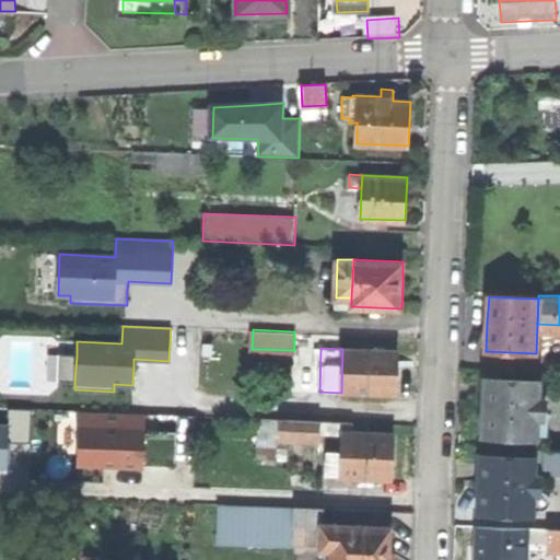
[(341,393),(397,394),(397,373),(398,350),(342,349),(341,393)]
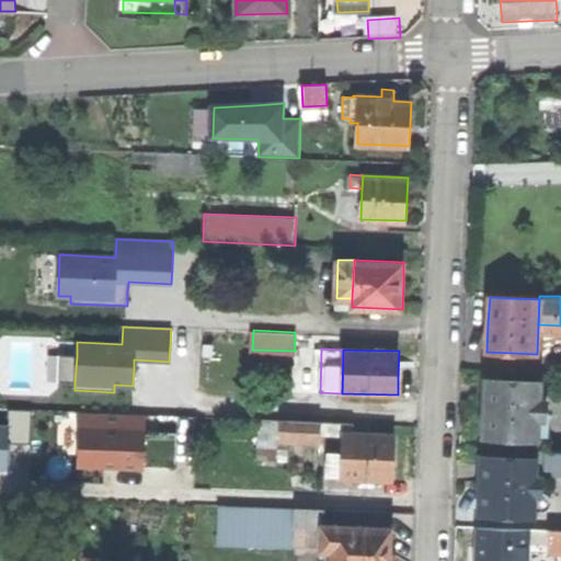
[(58,382),(75,384),(77,356),(60,356),(58,382)]
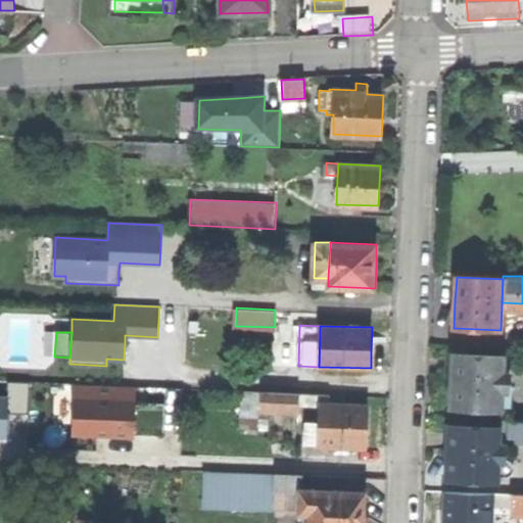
[(450,408),(502,409),(502,390),(510,391),(511,374),(504,374),(504,355),(453,353),(452,379),(450,408)]
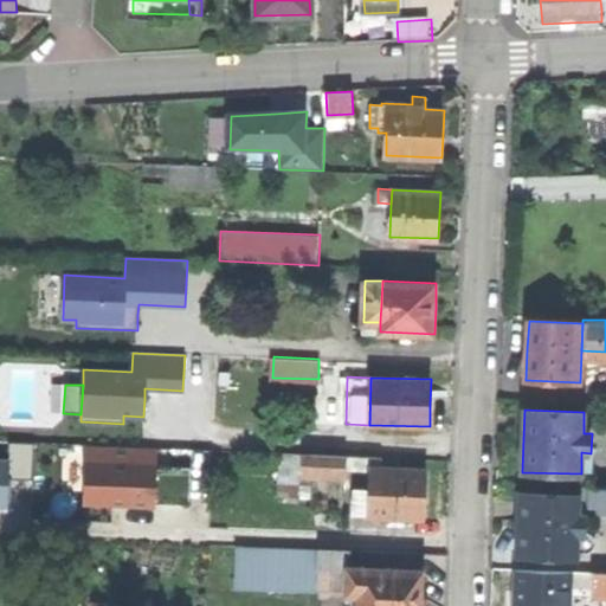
[(8,461),(6,496),(32,497),(34,444),(8,443),(8,461)]
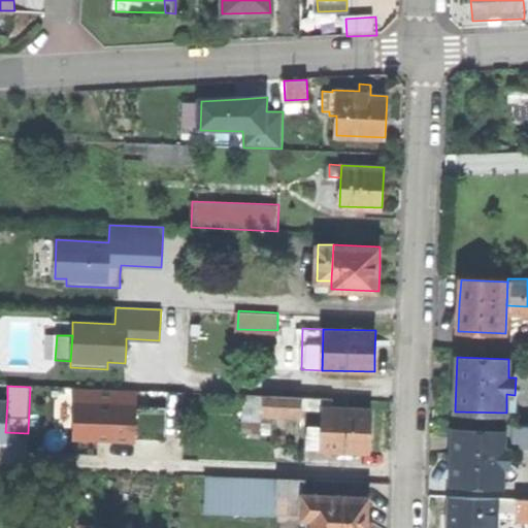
[(134,441),(134,439),(135,406),(136,391),(75,389),(73,438),(105,440),(134,441)]
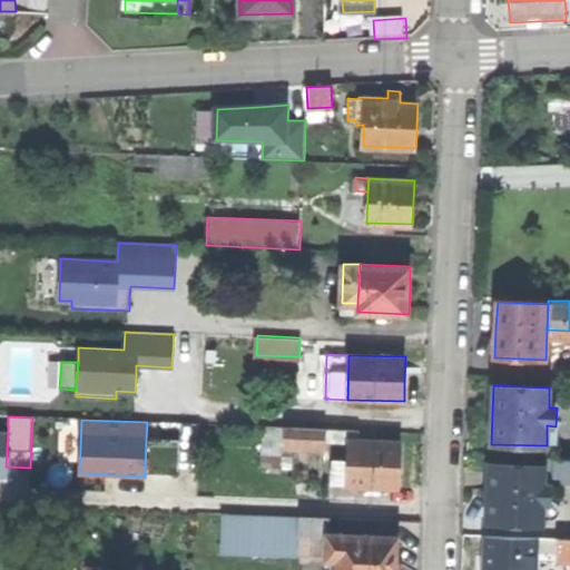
[(285,445),(326,448),(326,428),(286,426),(285,445)]
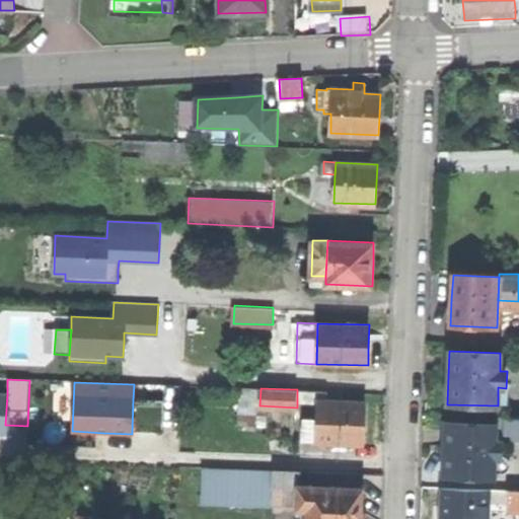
[(317,390),(317,401),(327,401),(327,390),(317,390)]
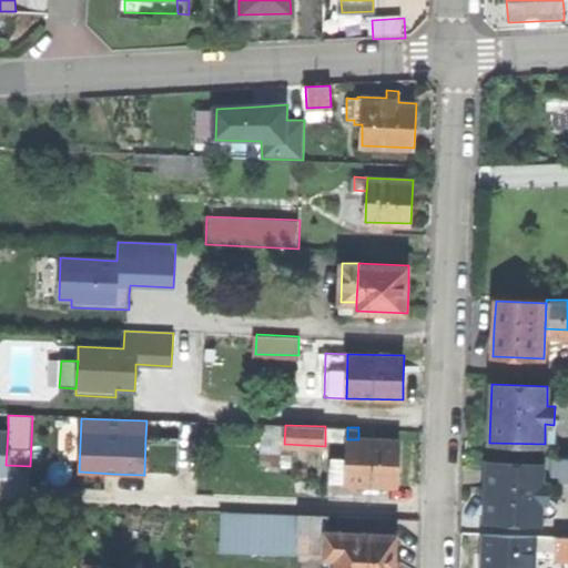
[(145,437),(144,473),(178,474),(179,438),(145,437)]
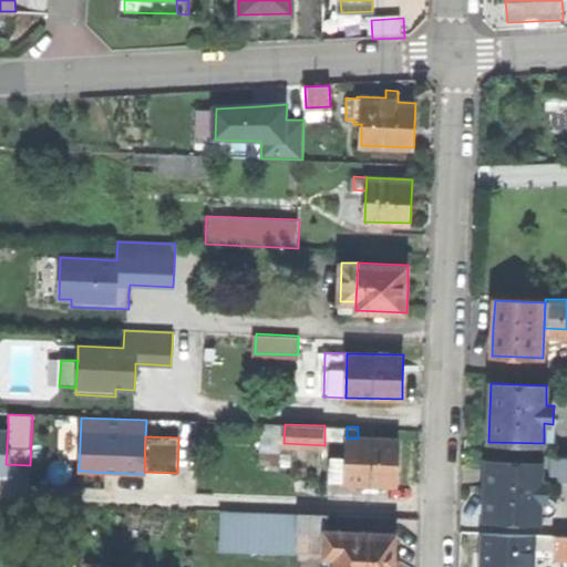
[(346,457),(346,482),(364,483),(379,484),(398,484),(399,462),(400,441),(358,439),(347,439),(347,441),(346,457)]
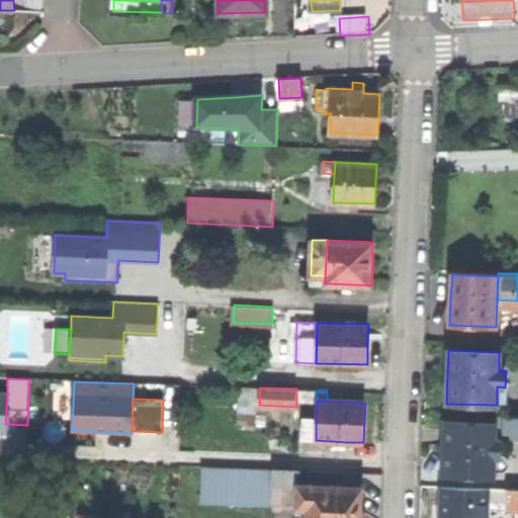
[(301,440),(316,440),(316,418),(303,417),(301,440)]
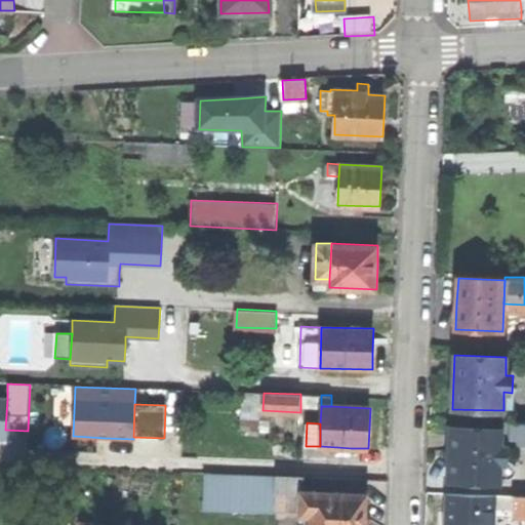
[(524,422),(511,422),(511,434),(524,435),(524,422)]
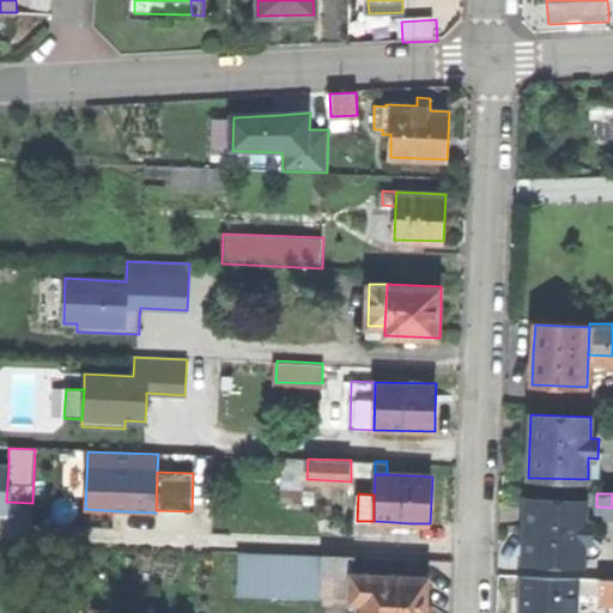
[(523,562),(583,564),(583,558),(592,558),(593,525),(584,523),(586,503),(527,499),(525,532),(523,562)]
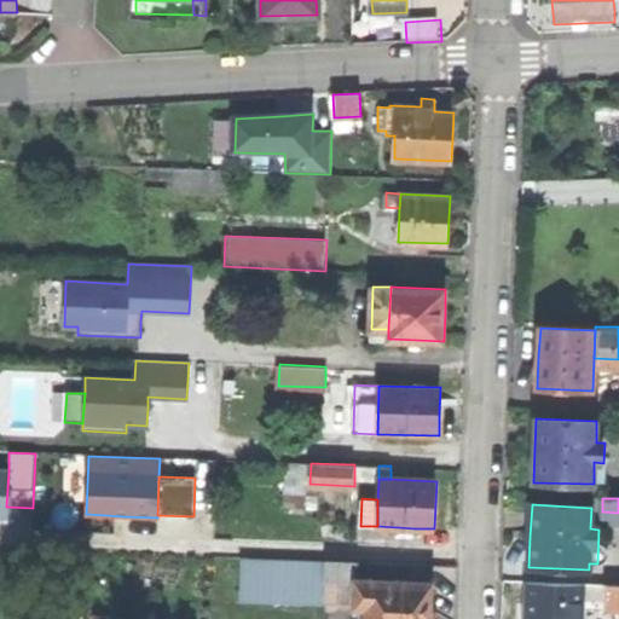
[(239,593),(264,594),(265,559),(241,557),(239,593)]
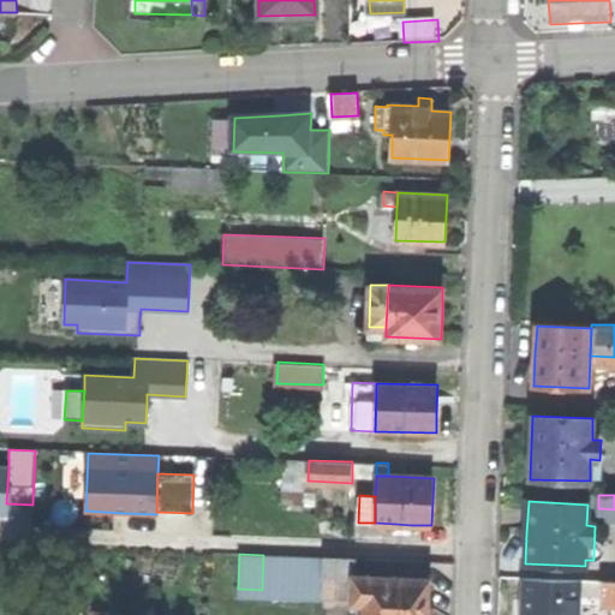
[(322,592),(323,575),(323,556),(263,555),(262,590),(322,592)]
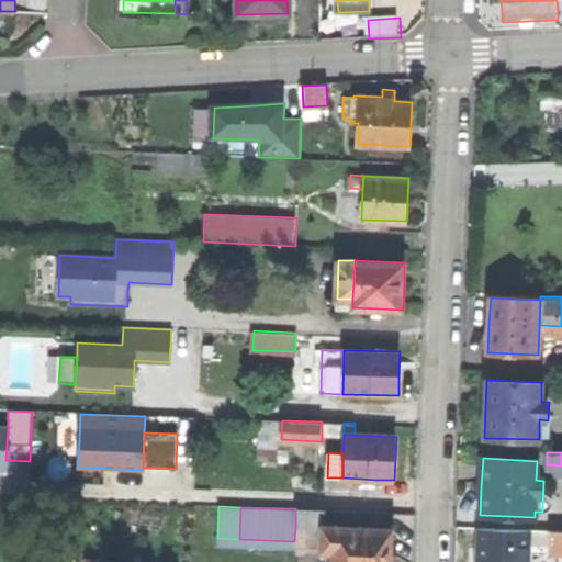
[(295,526),(323,527),(325,527),(326,509),(295,508),(295,526)]
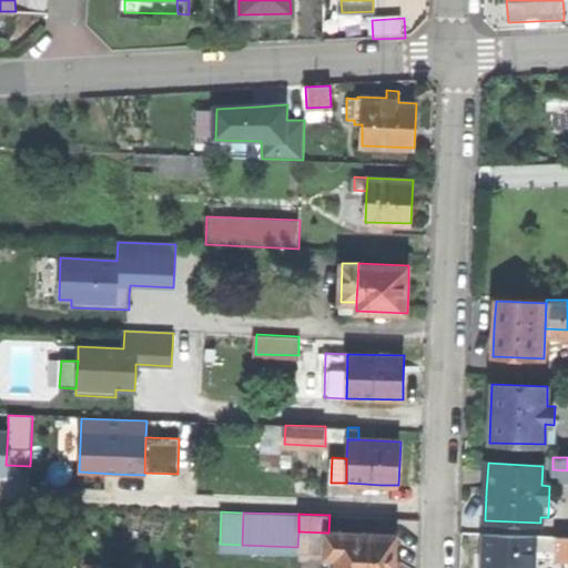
[(337,558),(336,567),(393,567),(394,559),(395,547),(395,535),(368,534),(368,517),(330,515),(328,533),(326,533),(326,558),(337,558)]
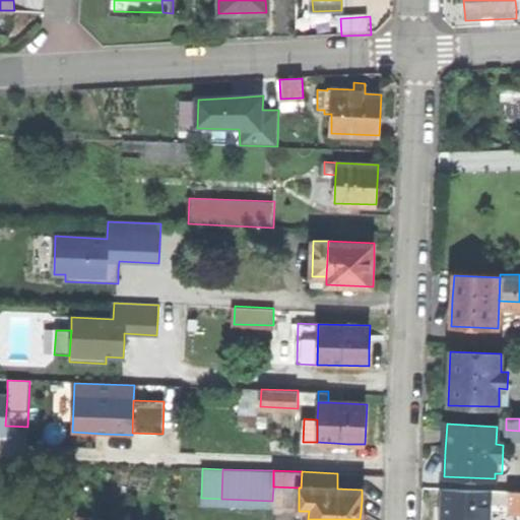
[(363,473),(337,473),(337,489),(362,490),(363,473)]
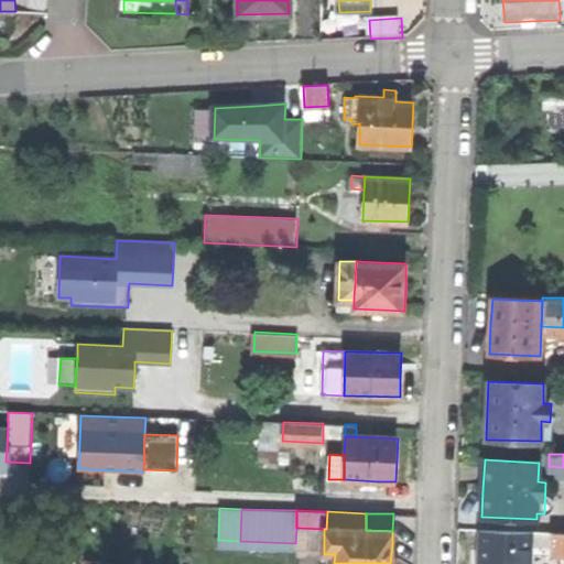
[(531,532),(481,531),(480,554),(479,563),(529,563),(530,549),(531,532)]
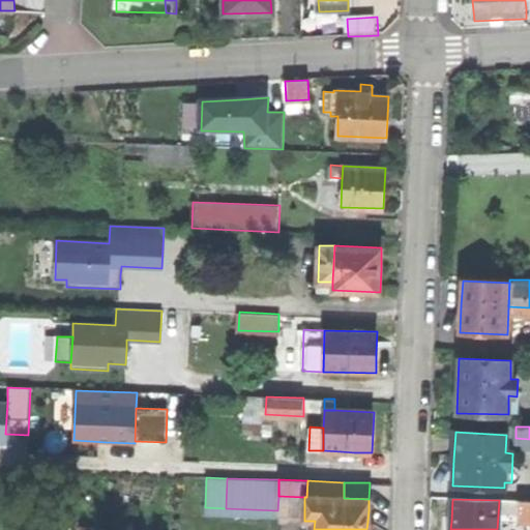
[(520,501),(499,500),(498,516),(519,516),(520,501)]
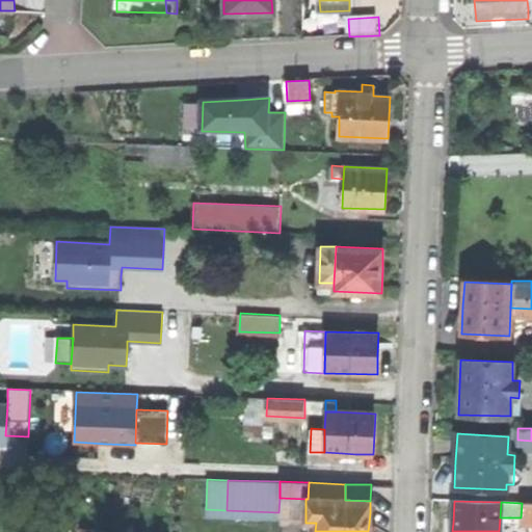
[(531,503),(522,503),(521,517),(521,522),(531,522),(531,503)]
